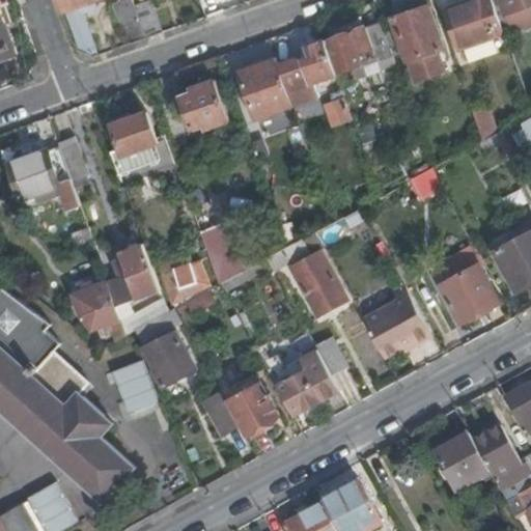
[(61,0),(80,49),(94,56),(99,54),(81,5),(94,0),(61,0)]
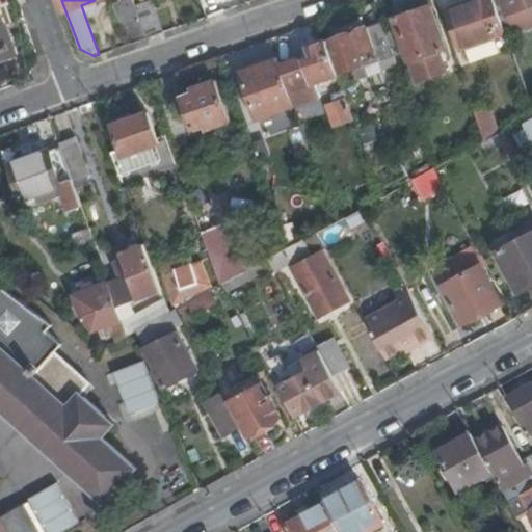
[(125,25),(131,43),(148,37),(137,8),(133,0),(123,0),(124,1),(113,4),(122,26),(125,25)]
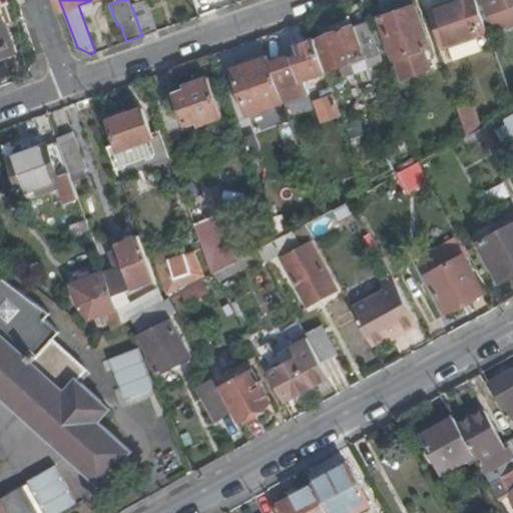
[(431,0),(418,0),(424,13),(431,11),(431,10),(434,8),(431,0)]
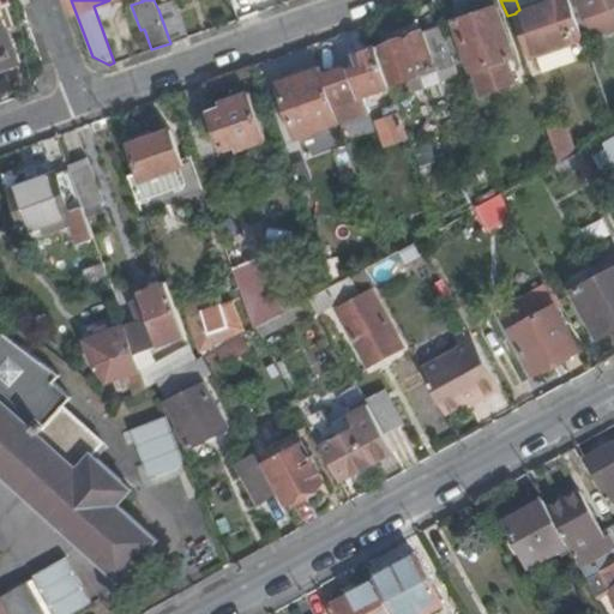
[(559,0),(549,0),(519,10),(516,12),(516,13),(530,56),(566,43),(569,50),(577,47),(559,0)]
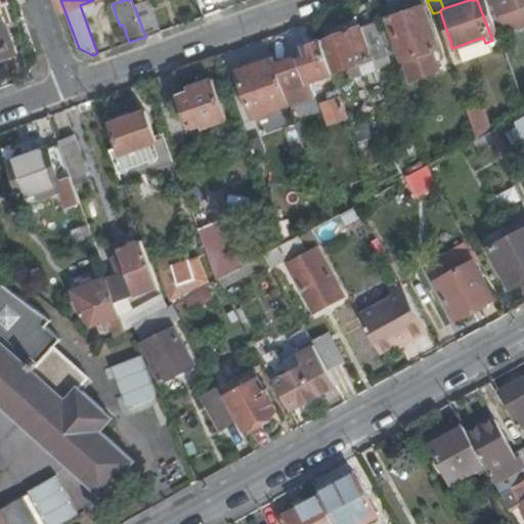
[(523,0),(494,0),(506,29),(523,22),(523,0)]
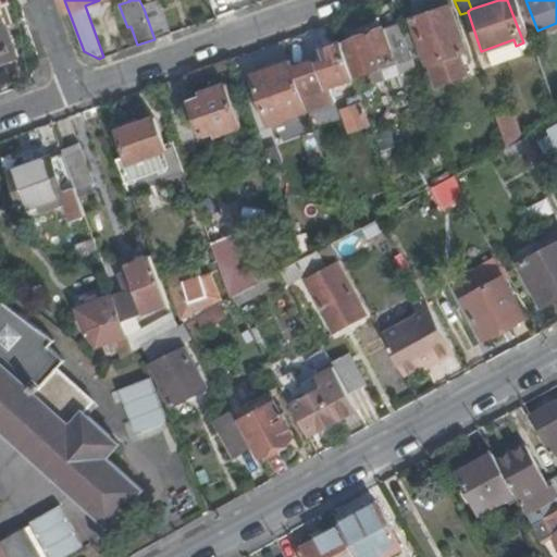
[(144,9),(155,39),(170,34),(159,3),(144,9)]
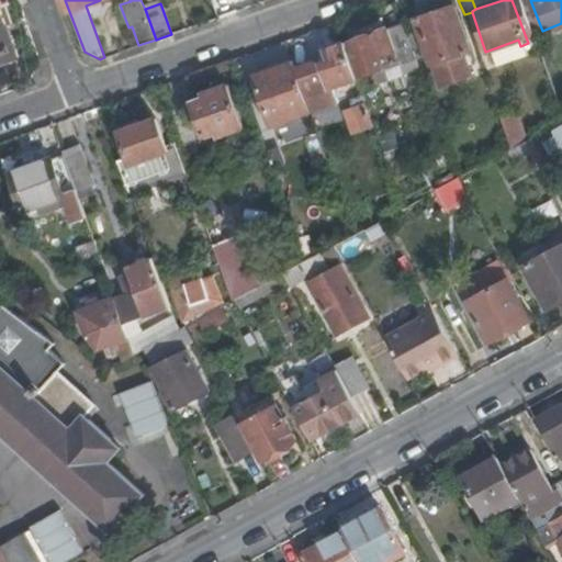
[(456,7),(416,19),(431,64),(434,64),(442,85),(456,80),(458,86),(474,79),(467,57),(460,59),(458,55),(471,51),(456,7)]
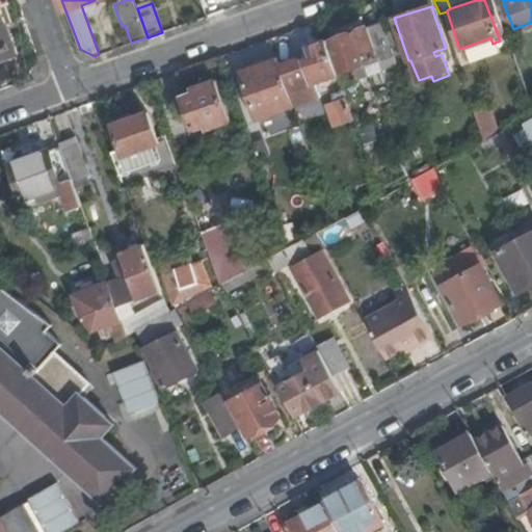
[(0,61),(17,56),(0,12),(0,61)]
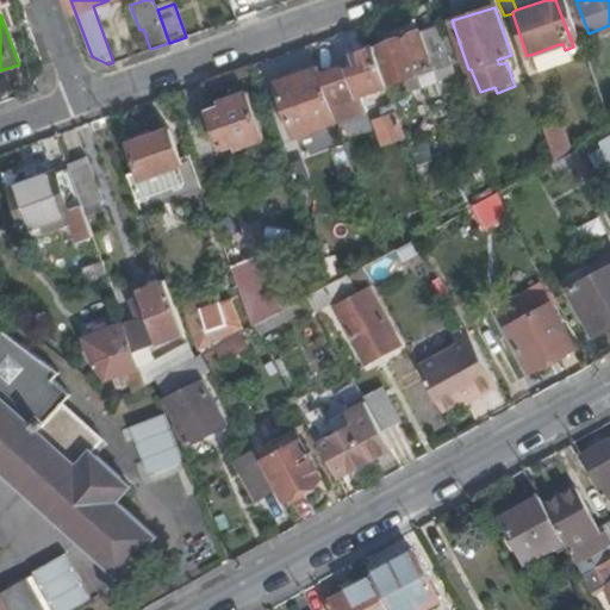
[(459,79),(439,24),(391,41),(409,89),(436,81),(441,94),(461,87),(459,79)]
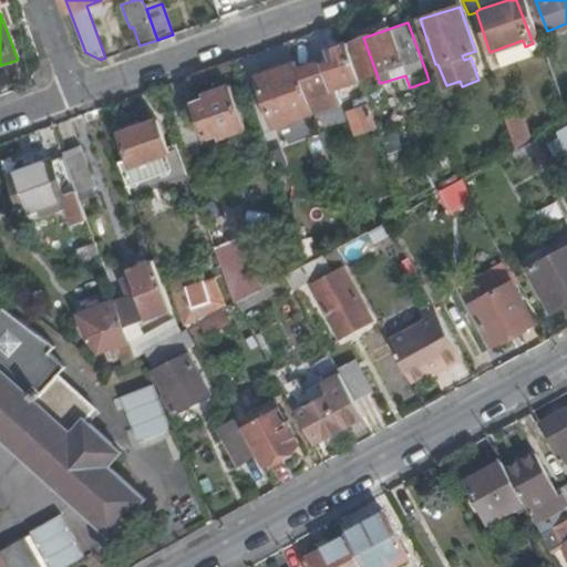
[(357,65),(348,42),(329,49),(332,60),(326,63),(323,59),(298,69),(308,95),(361,78),(357,65)]
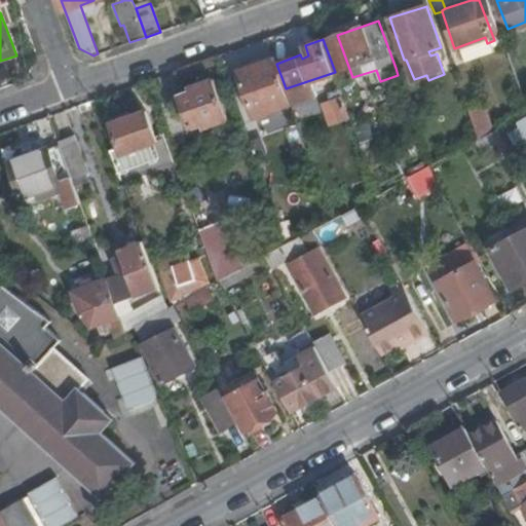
[(274,59),(274,57),(236,70),(255,118),(291,105),(286,88),(276,64),(274,59)]
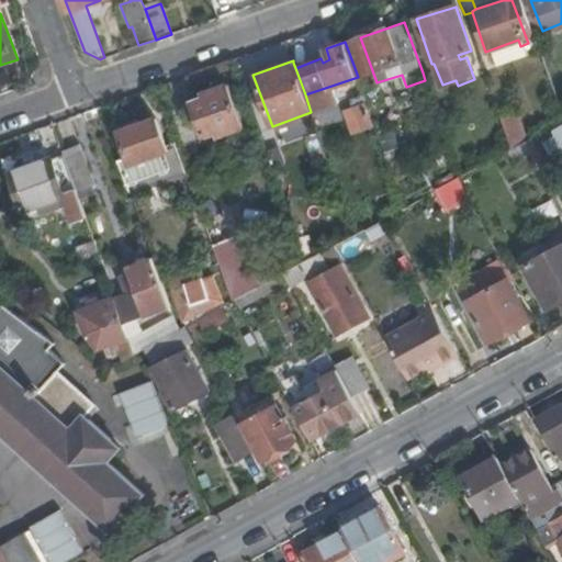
[(206,97),(192,101),(215,166),(235,158),(227,134),(244,126),(229,83),(205,92),(206,97)]
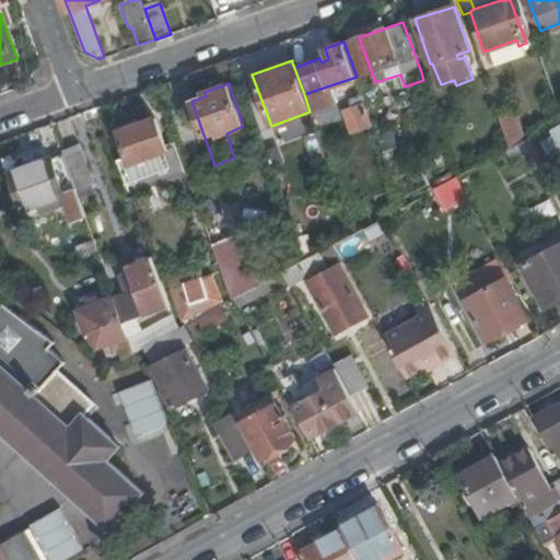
[(365,103),(362,93),(350,98),(353,108),(365,103)]
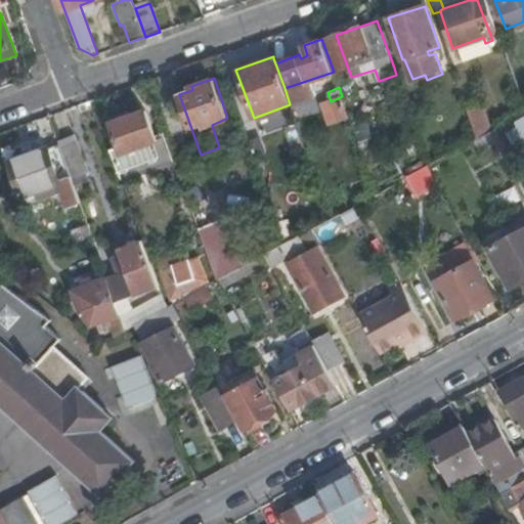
[(482,103),(467,108),(478,138),(491,130),(482,103)]
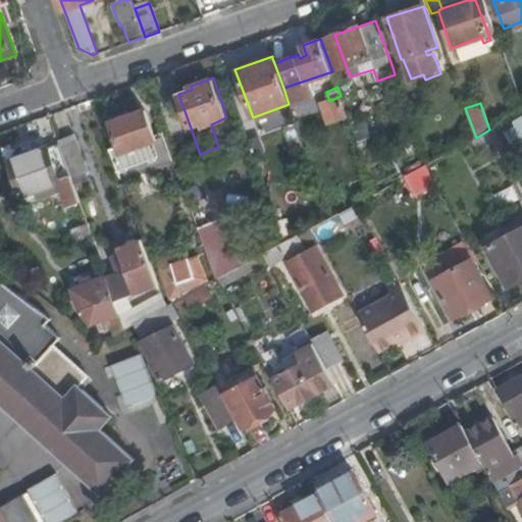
[(155,139),(152,133),(145,110),(111,122),(119,147),(120,151),(151,141),(155,139)]
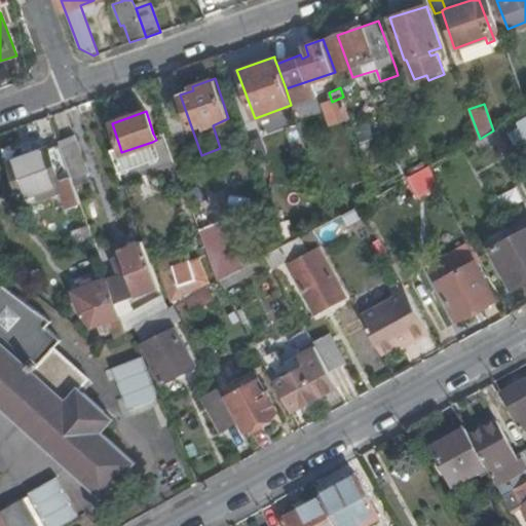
[(520,154),(525,151),(525,120),(510,126),(520,154)]
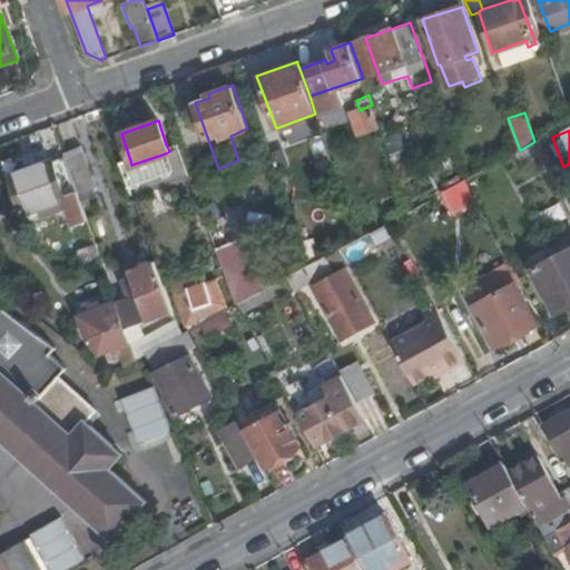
[(552,160),(541,138),(534,141),(520,150),(499,161),(505,173),(539,155),(546,164),(552,160)]
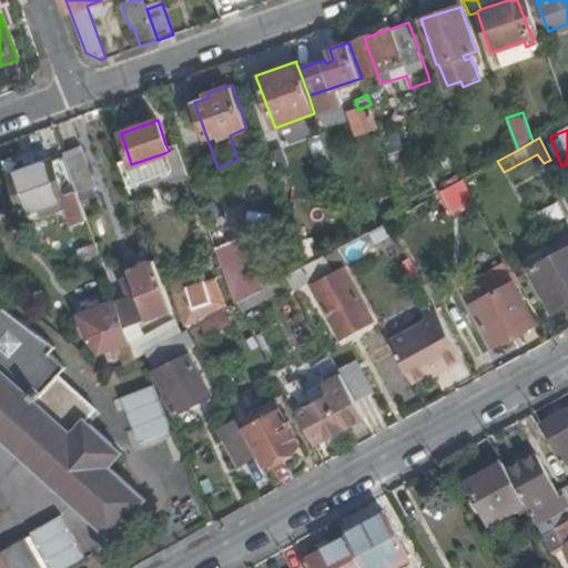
[(186,164),(176,140),(165,144),(169,151),(164,153),(171,171),(186,164)]
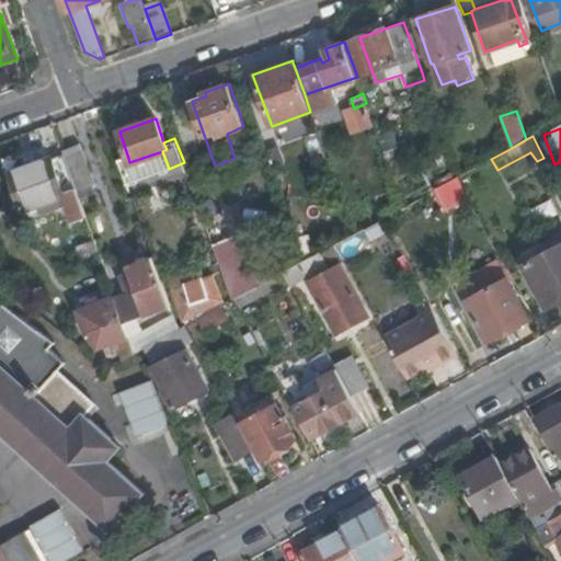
[(82,146),(64,152),(78,191),(95,184),(82,146)]
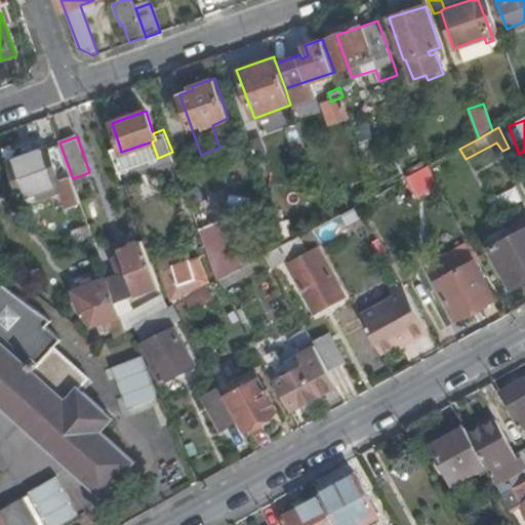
[(120,148),(112,151),(113,155),(119,172),(158,158),(152,142),(121,152),(120,148)]
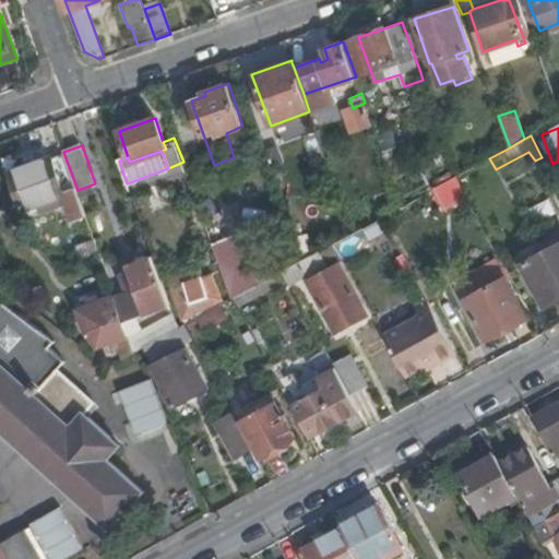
[(78,190),(63,152),(11,171),(23,207),(46,200),(48,205),(66,199),(73,218),(86,215),(78,190)]
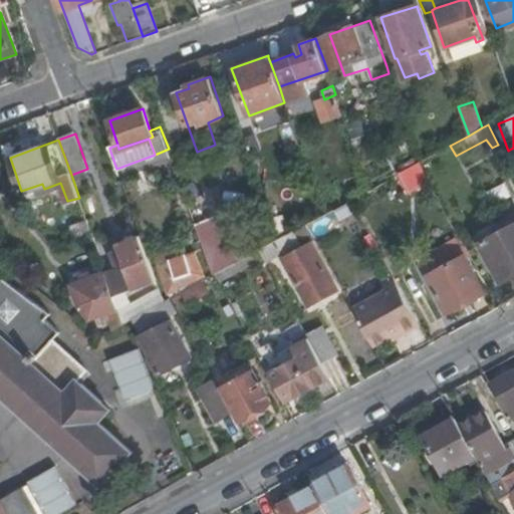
[(408,193),(431,186),(424,164),(401,171),(408,193)]
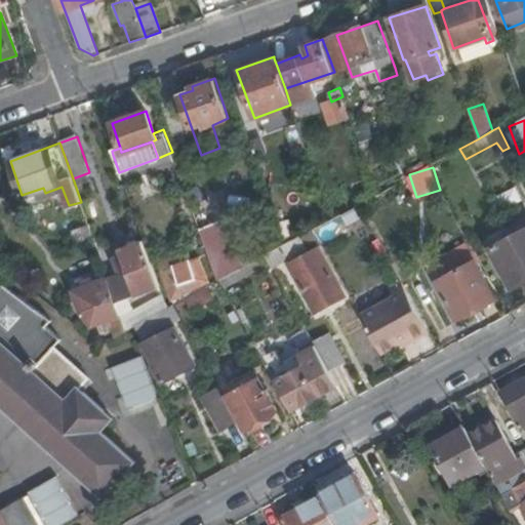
[(237,269),(244,266),(229,224),(201,234),(217,279),(219,278),(237,269)]
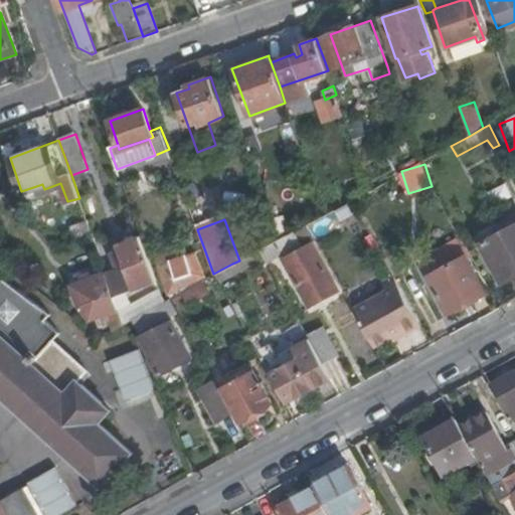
[(70,226),(74,237),(92,231),(88,220),(70,226)]
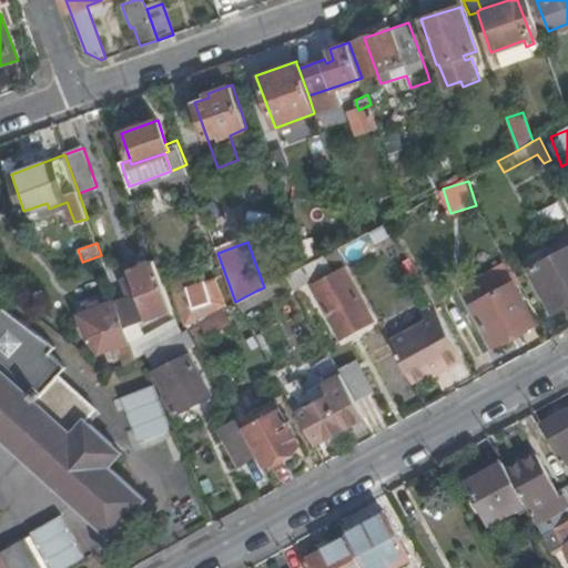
[(337,247),(324,254),(335,273),(344,267),(347,266),(337,247)]
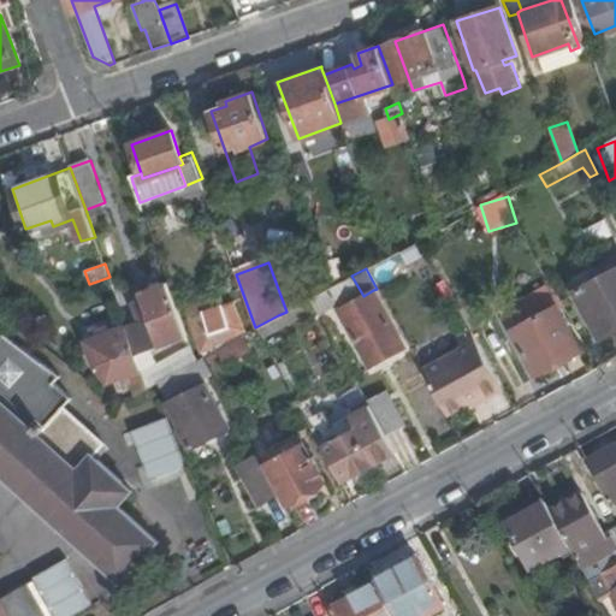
[(615,270),(576,291),(602,338),(615,330),(615,270)]
